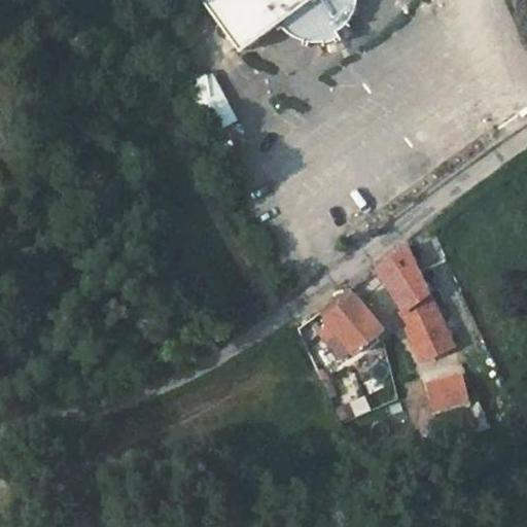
[(202,0),(239,53),(278,24),(282,29),(291,36),(303,41),(309,42),(321,42),(339,37),(337,32),(342,28),(351,19),(354,13),(357,1),(357,0),(202,0)]
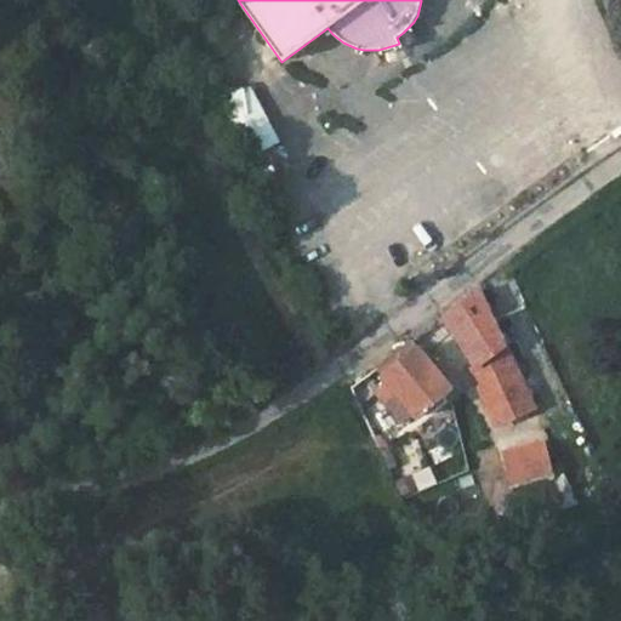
[(244,87),(224,92),(227,113),(222,115),(246,158),(278,142),(258,107),(249,110),(244,87)]
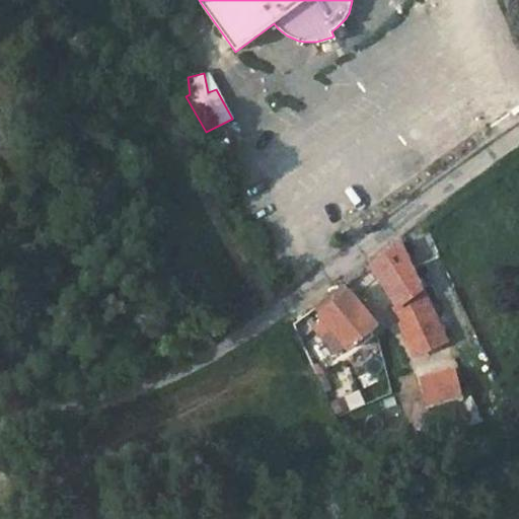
[(99,124),(108,119),(104,112),(96,117),(99,124)]
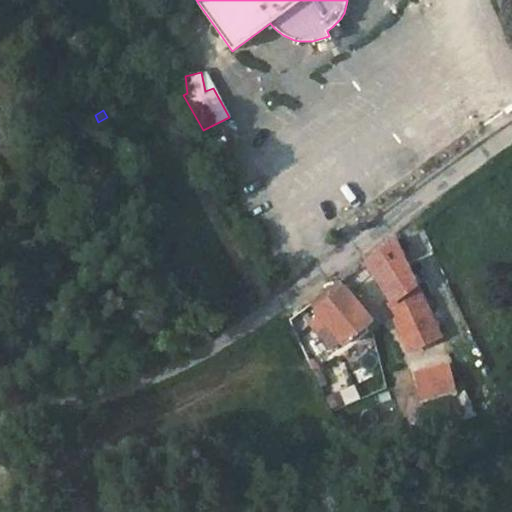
[(417,284),(397,240),(368,261),(394,302),(398,298),(417,284)]
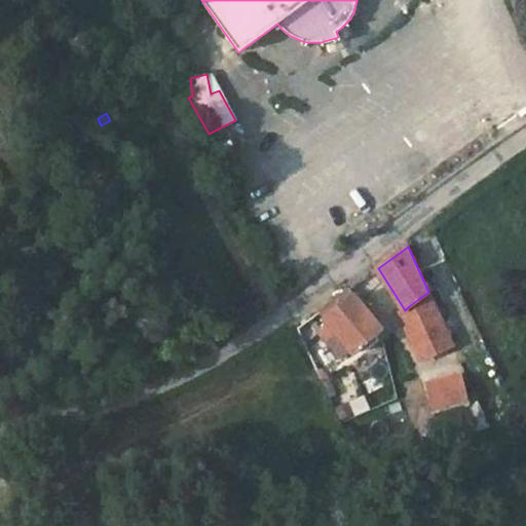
[(382,329),(350,289),(320,311),(328,321),(351,348),(354,352),(382,329)]
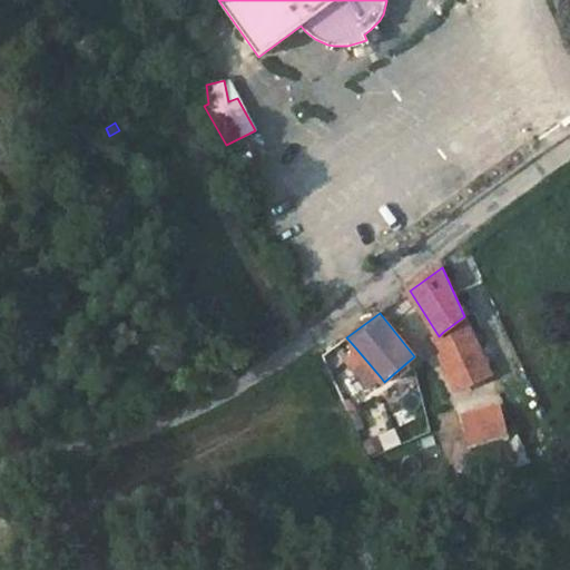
[(477,344),(464,316),(443,332),(460,356),(477,344)]
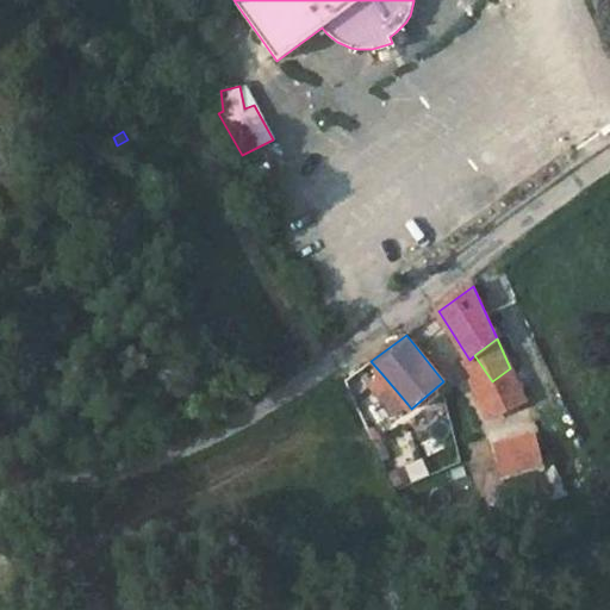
[(408,404),(380,372),(368,381),(396,415),(408,404)]
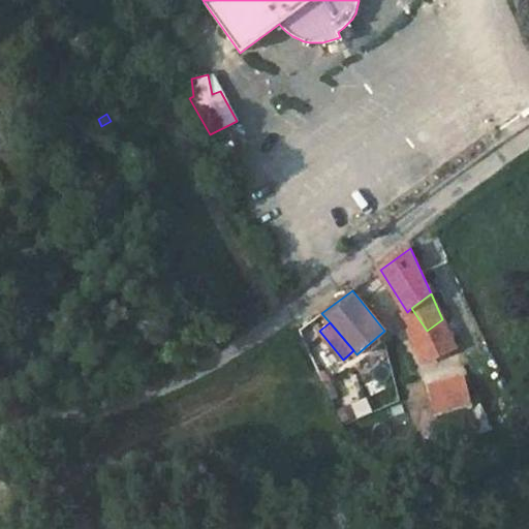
[(467,390),(461,367),(424,377),(429,400),(435,398),(467,390)]
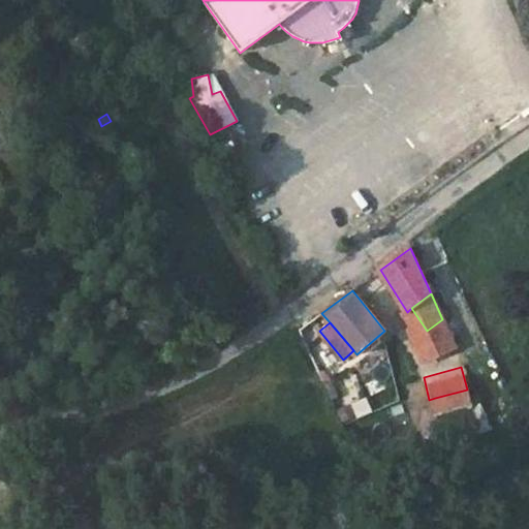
[(493,430),(480,401),(470,403),(467,390),(435,398),(446,441),(493,430)]
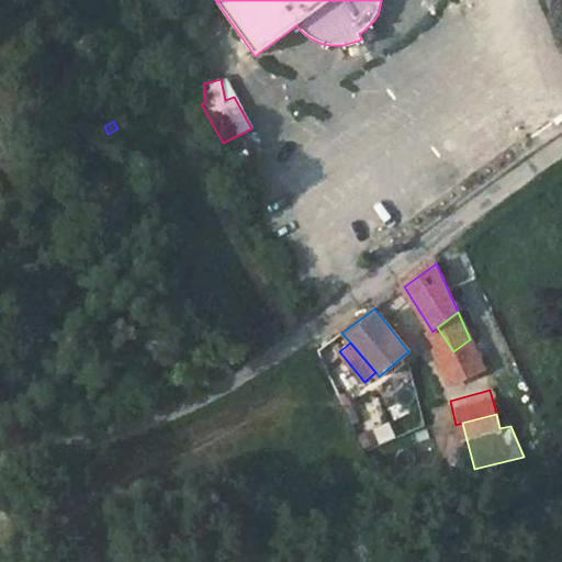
[(363,435),(367,447),(392,440),(390,428),(363,435)]
